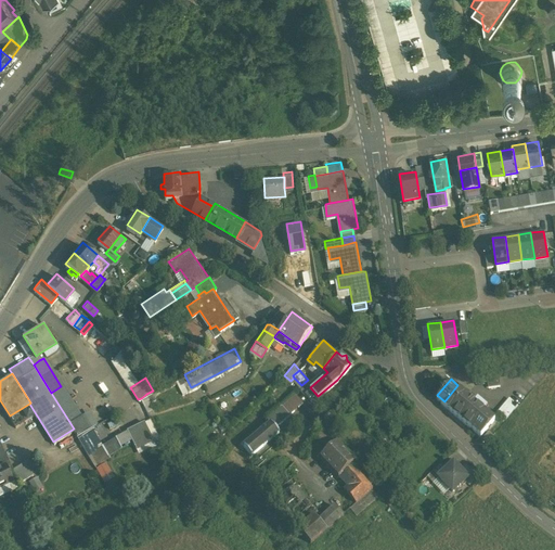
[(308,381),(300,387),(305,392),(310,387),(311,385),(308,381)]
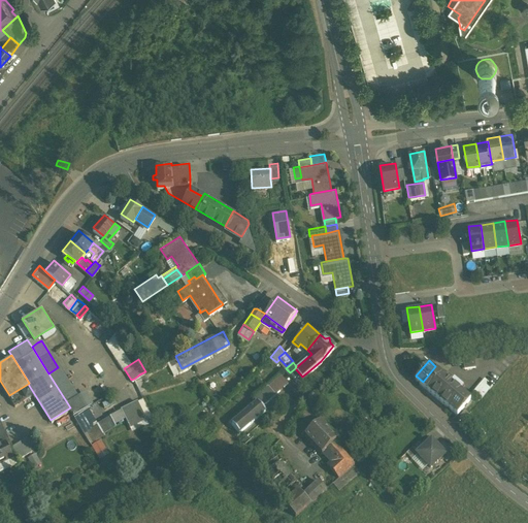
[(452,381),(435,366),(423,382),(438,396),(452,381)]
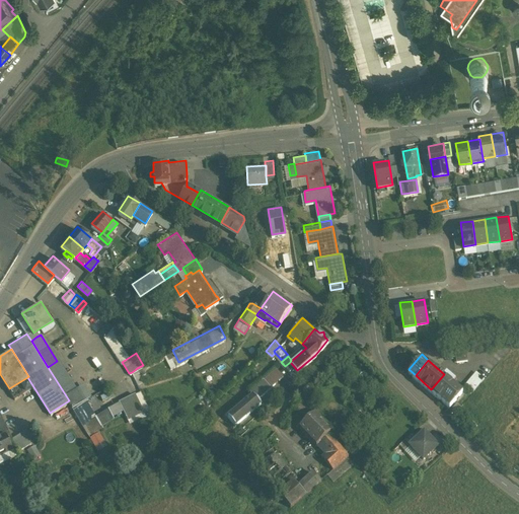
[(74,387),(57,361),(48,367),(64,393),(74,387)]
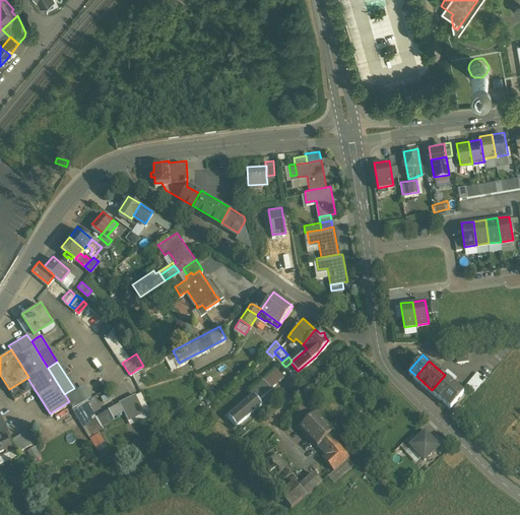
[(276,366),(264,377),(271,385),(284,374),(276,366)]
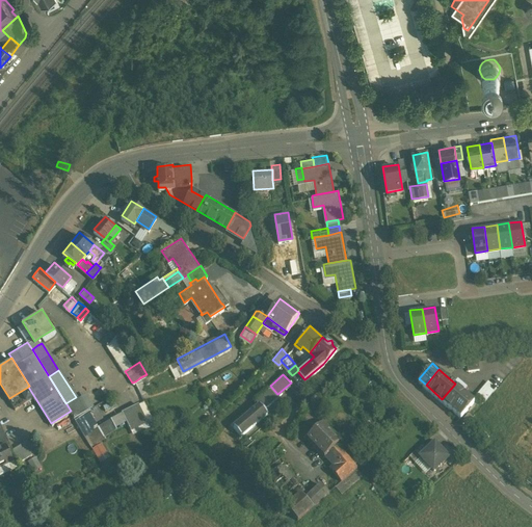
[(147,390),(140,377),(139,378),(135,381),(140,393),(147,390)]
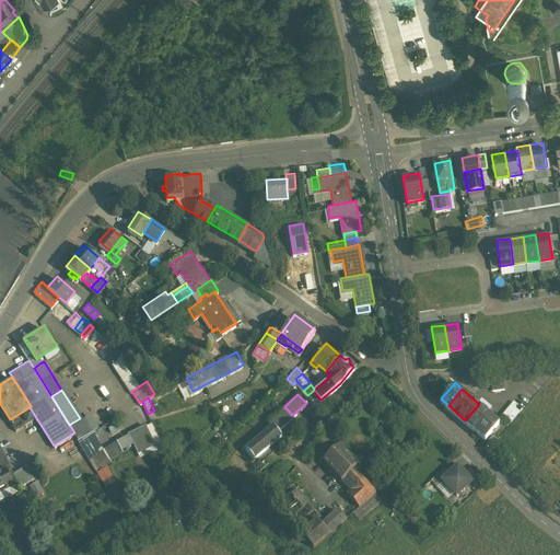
[(513,399),(500,412),(509,419),(522,406),(513,399)]
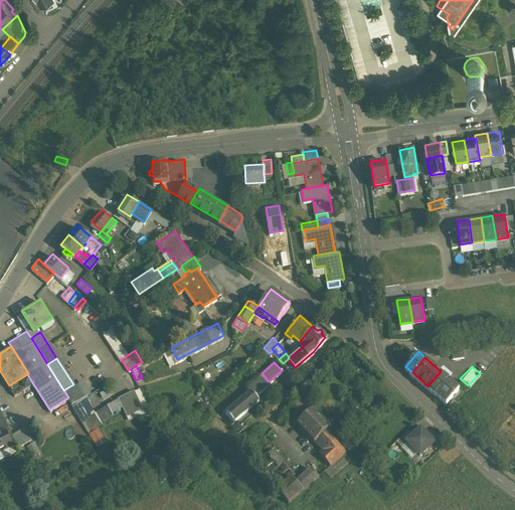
[(441,371),(427,386),(446,401),(458,386),(441,371)]
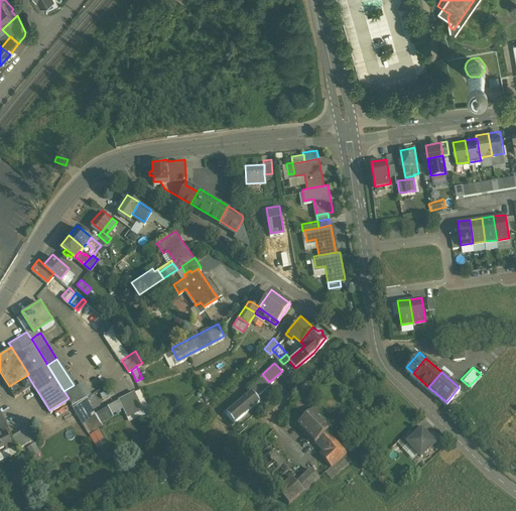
[(261,374),(248,386),(252,390),(256,395),(269,383),(262,374),(261,374)]
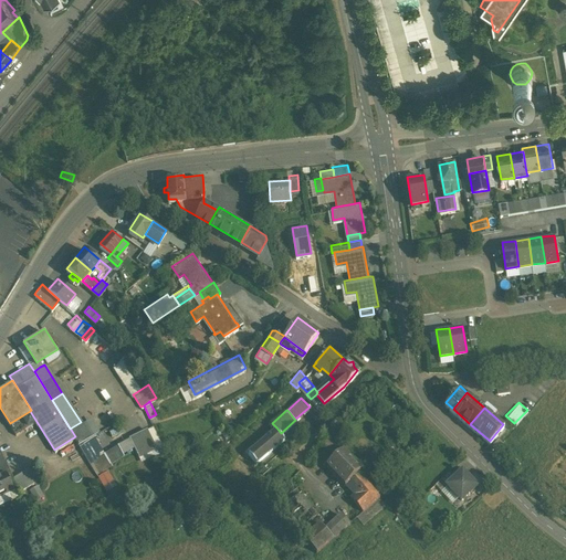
[(30,411),(10,423),(14,432),(35,420),(30,411)]
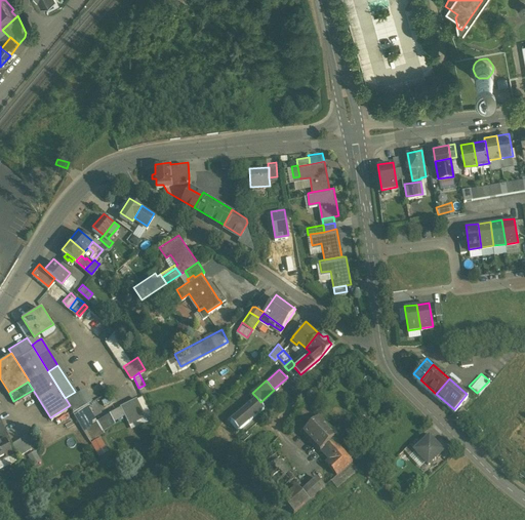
[(75,392),(65,398),(70,405),(73,411),(87,402),(79,389),(75,392)]
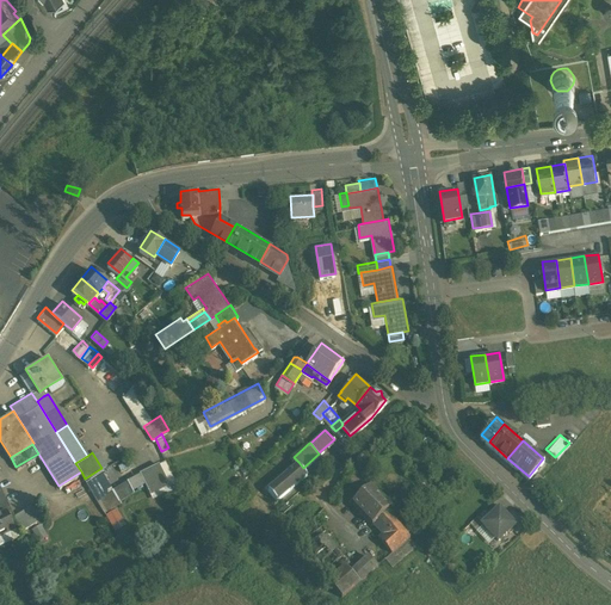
[(165,458),(140,471),(149,492),(162,486),(166,493),(178,486),(165,458)]
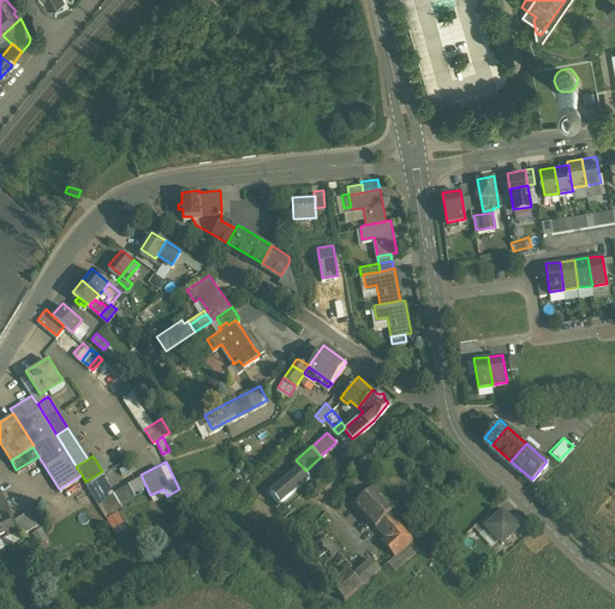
[(300,465),(269,491),(279,501),(309,475),(305,471),(300,465)]
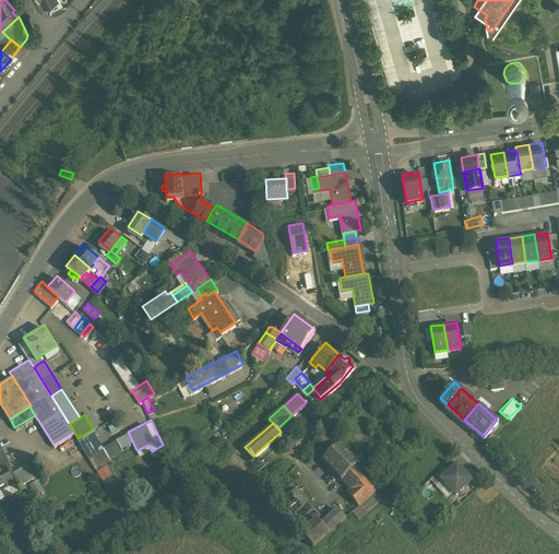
[(93,428),(78,438),(94,464),(108,456),(93,428)]
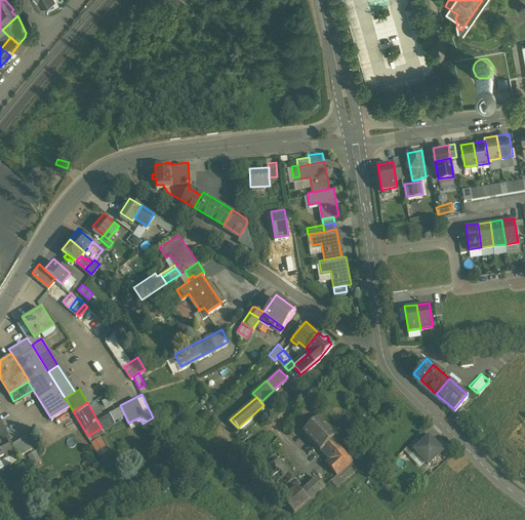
[(316,417),(303,404),(290,415),(303,430),(316,417)]
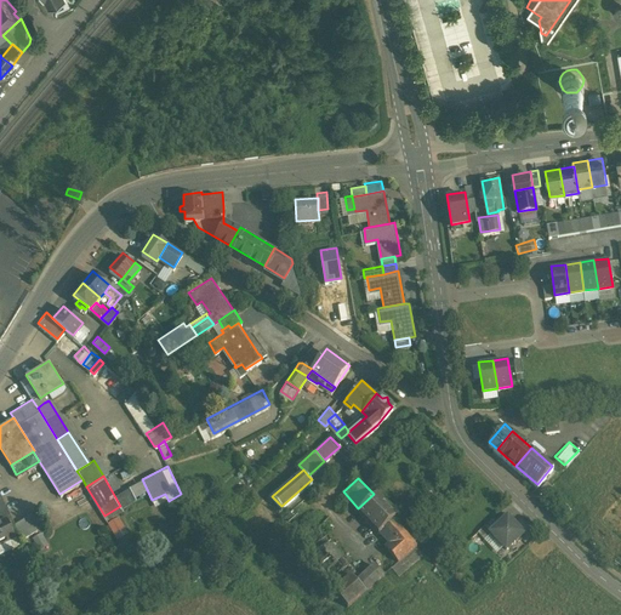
[(397,514),(376,491),(374,494),(358,508),(379,530),(393,517),(397,514)]
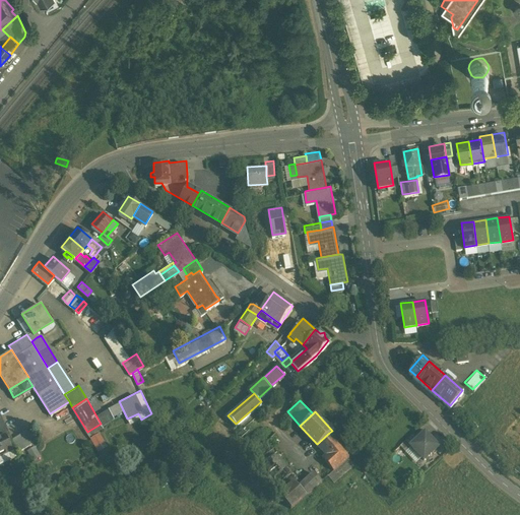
[(4,422),(0,423),(0,436),(4,434),(9,432),(4,422)]
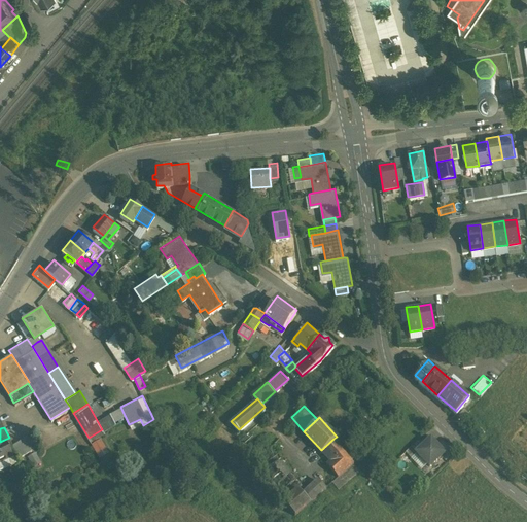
[(32,430),(12,443),(19,455),(39,442),(32,430)]
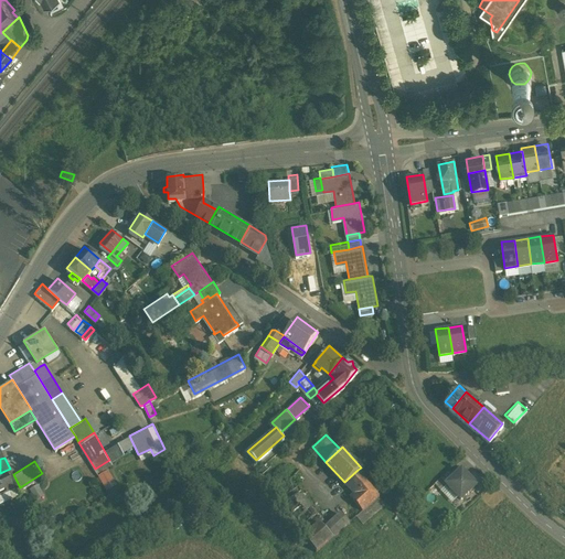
[(449,468),(435,481),(440,486),(447,481),(455,473),(449,466),(449,468)]
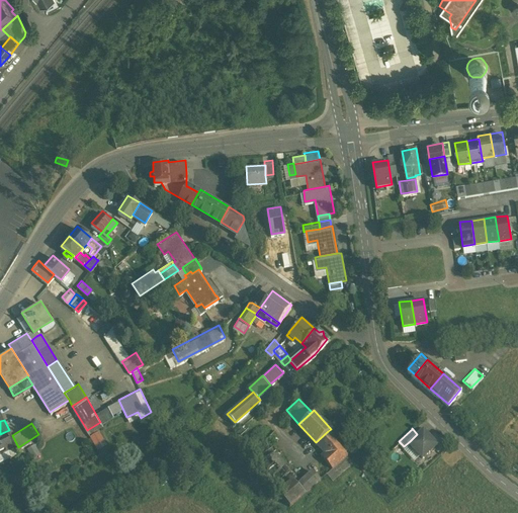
[(435,442),(423,429),(417,434),(410,441),(422,454),(435,442)]
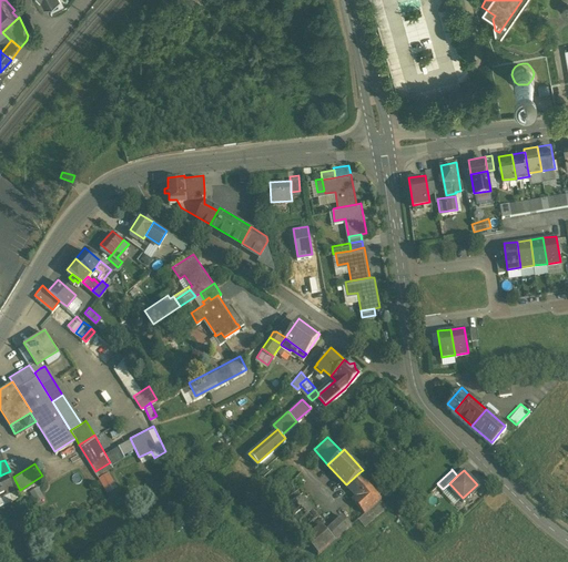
[(369,483),(359,472),(352,480),(361,490),(369,483)]
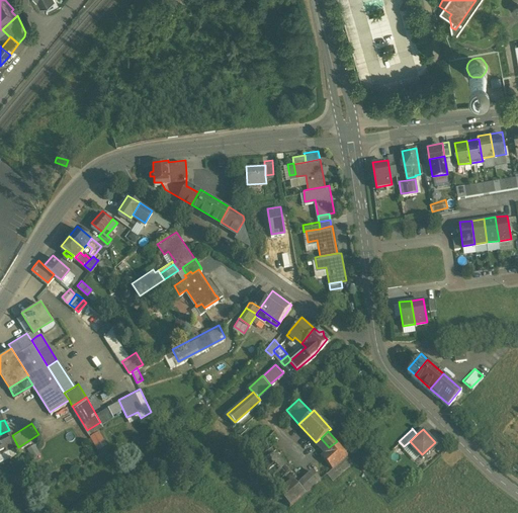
[(0,434),(0,453),(12,448),(4,432),(0,434)]
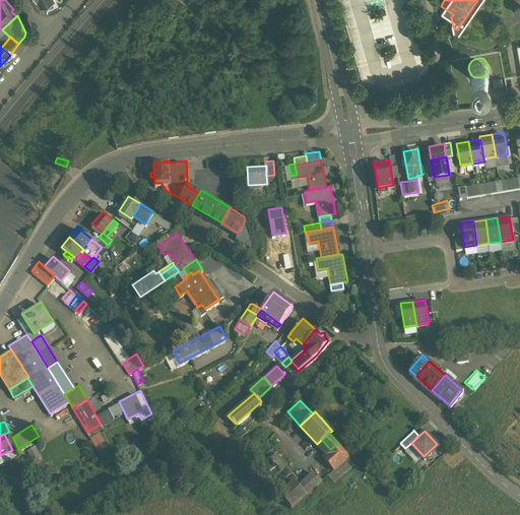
[(277,476),(288,466),(261,438),(250,448),(277,476)]
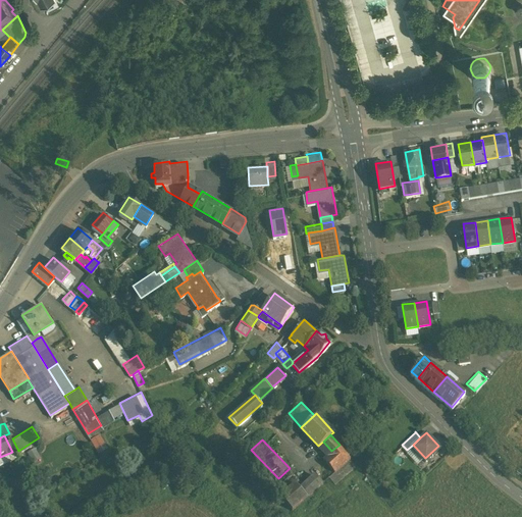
[(331,451),(323,458),(334,470),(350,457),(340,445),(331,451)]
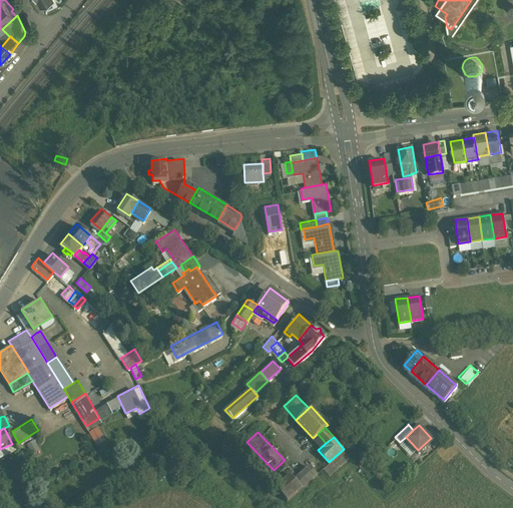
[(329,462),(324,467),(329,473),(350,455),(344,449),(329,462)]
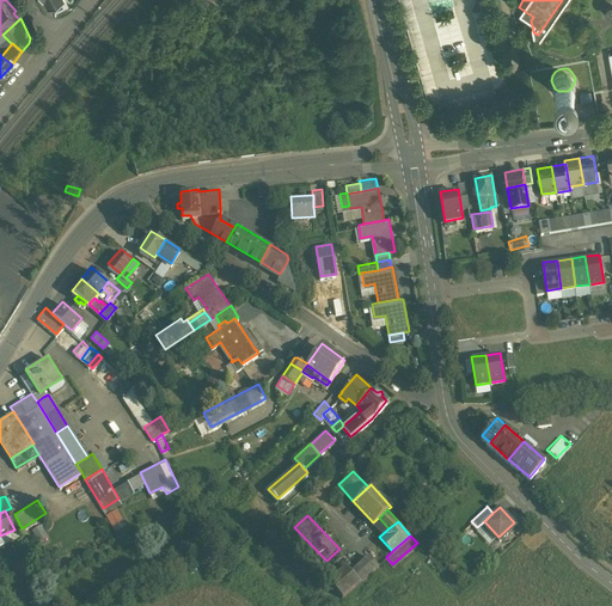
[(368,555),(350,571),(359,581),(378,564),(368,555)]
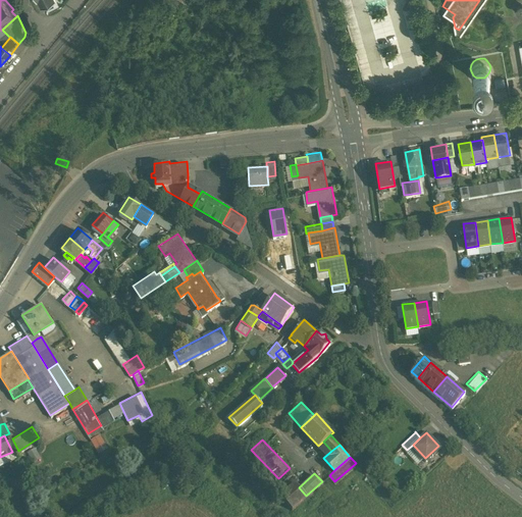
[(295,482),(280,496),(292,508),(306,496),(299,487),(295,482)]
